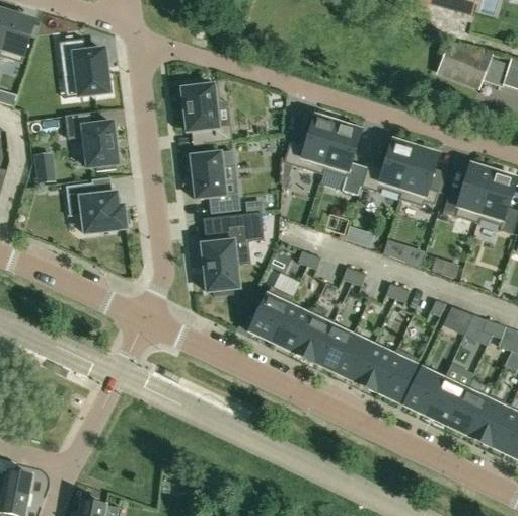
[(0,53),(12,13),(0,8),(0,53)]
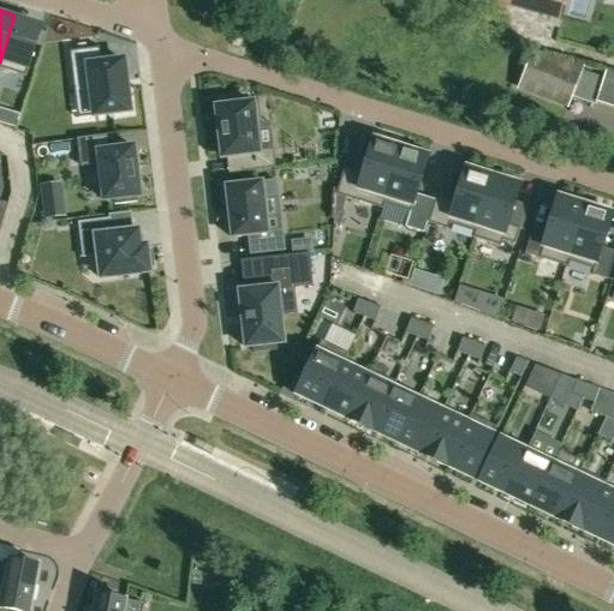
[(42,24),(15,16),(0,63),(0,64),(27,73),(42,24)]
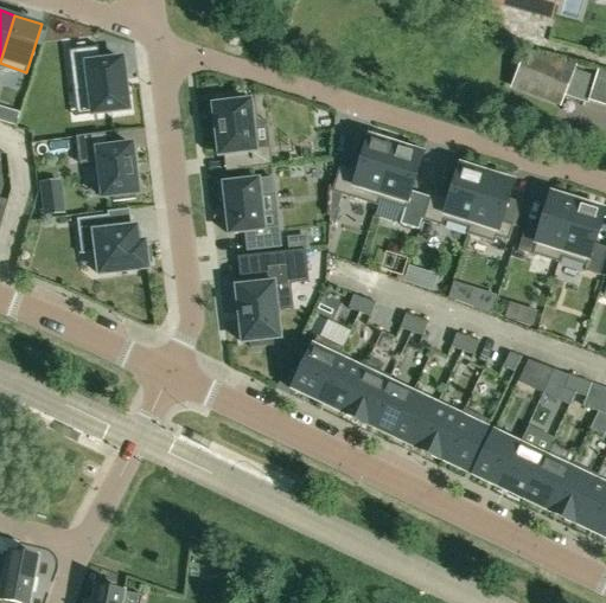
[(100,43),(69,47),(74,88),(90,87),(94,111),(129,107),(122,57),(101,59),(100,43)]
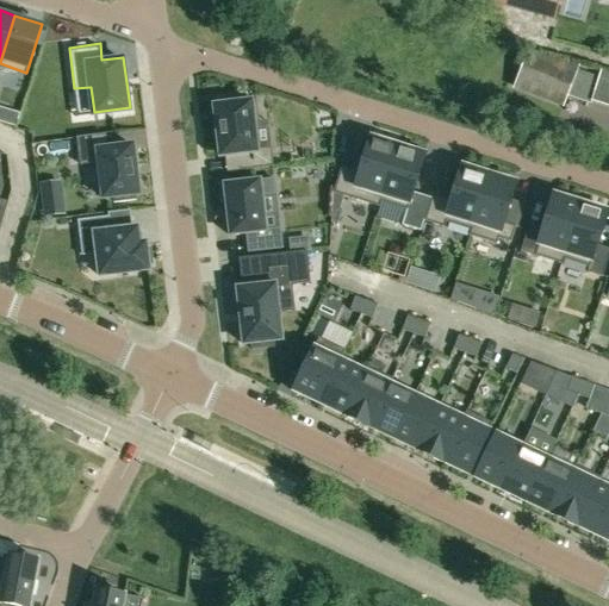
[(608,68),(532,45),(516,85),(566,104),(571,94),(595,100),(596,97),(608,100),(608,68)]
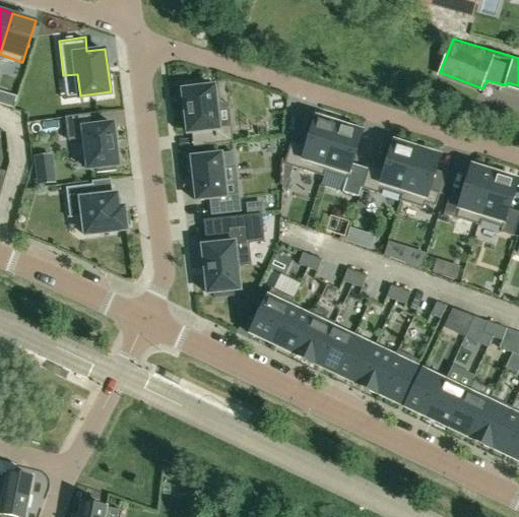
[(189,87),(184,88),(186,104),(185,104),(187,116),(189,131),(193,131),(205,129),(206,142),(234,139),(232,124),(219,126),(217,103),(221,103),(221,102),(219,83),(209,85),(209,79),(188,81),(189,87)]
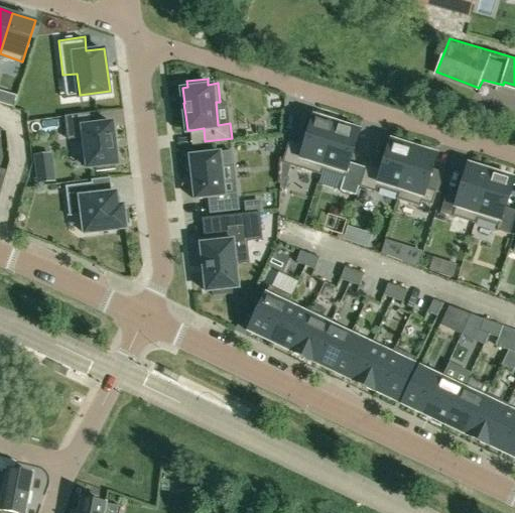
[(90,111),(66,114),(69,137),(84,135),(88,166),(97,165),(97,168),(116,166),(115,162),(118,162),(116,147),(117,147),(115,135),(113,120),(92,123),(90,111)]
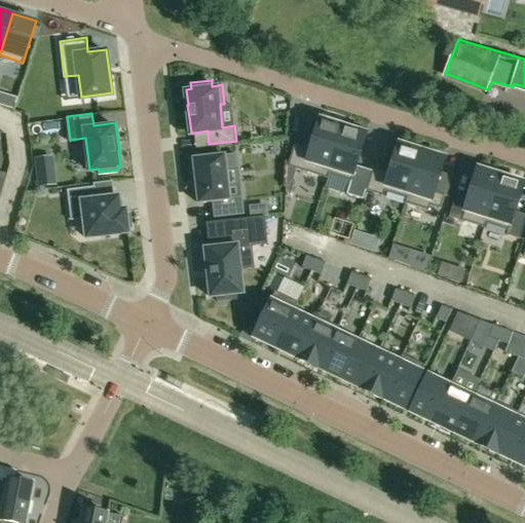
[(327,176),(343,123),(321,116),(311,145),(295,140),(288,163),(327,176)]
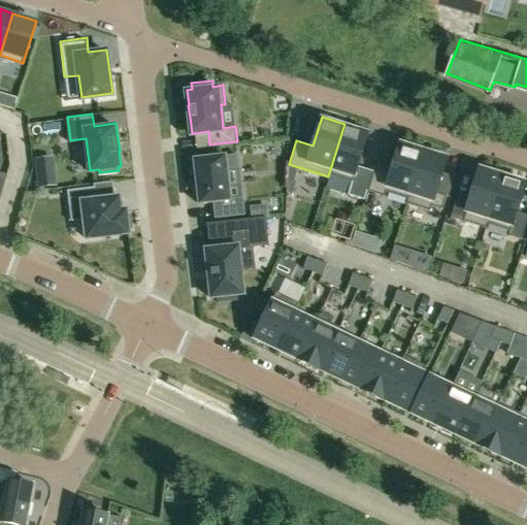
[(344,124),(328,176),(329,176),(331,172),(353,179),(368,131),(362,129),(364,125),(347,120),(346,124),(344,124)]
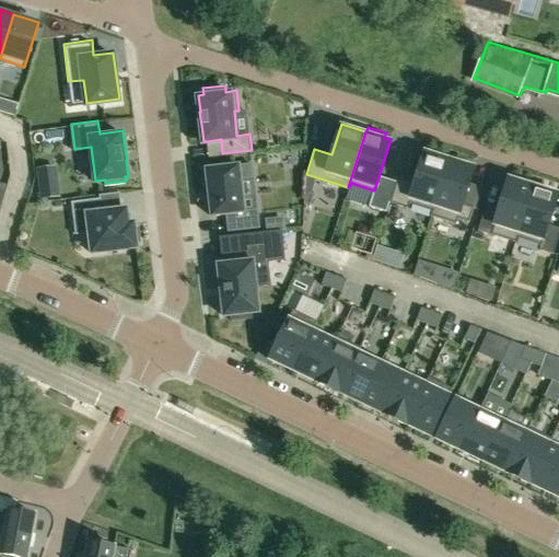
[(432,213),(450,158),(424,150),(415,181),(398,175),(389,200),(408,206),(410,201),(432,208),(431,213),(432,213)]
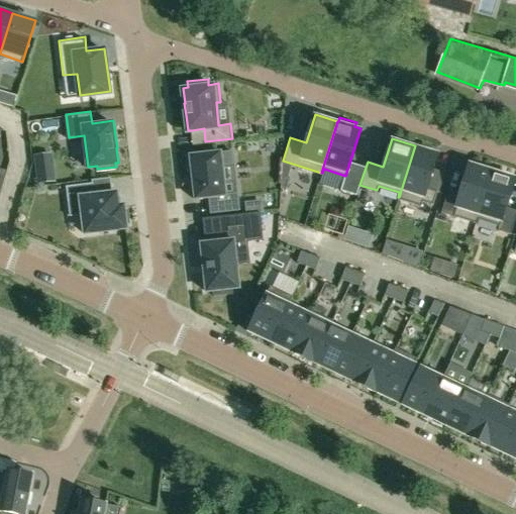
[(433,203),(437,190),(437,189),(427,186),(433,167),(437,152),(415,145),(399,197),(421,204),(423,200),(433,203)]
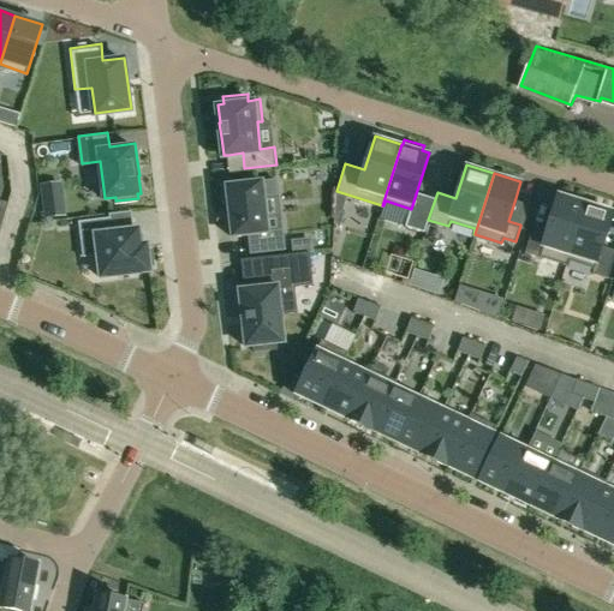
[(227,189),(222,189),(225,207),(230,205),(231,216),(233,234),(250,233),(251,251),(285,247),(282,228),(268,229),(264,196),(279,193),(278,178),(227,184),(227,189)]
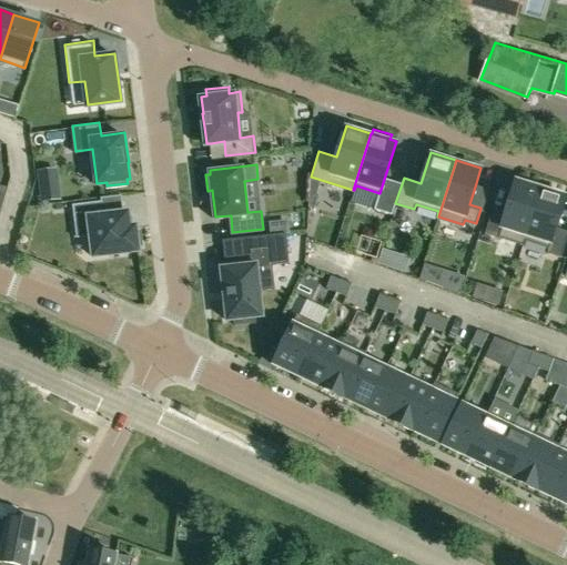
[(58,169),(38,171),(41,201),(61,199),(58,169)]
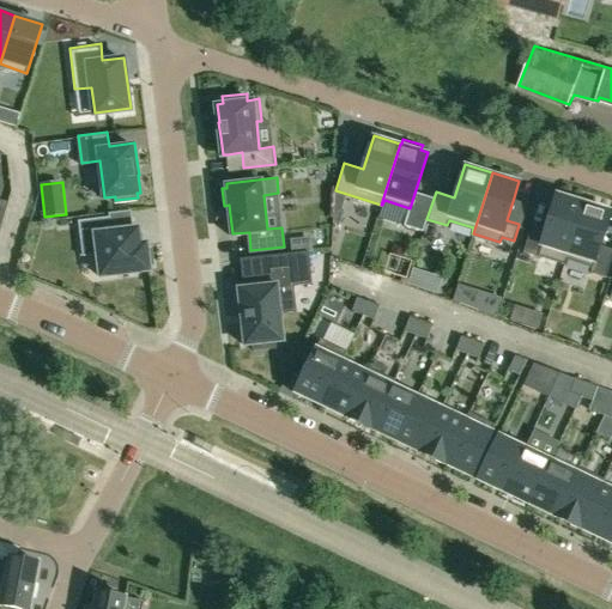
[(343,203),(345,194),(335,190),(335,201),(343,203)]
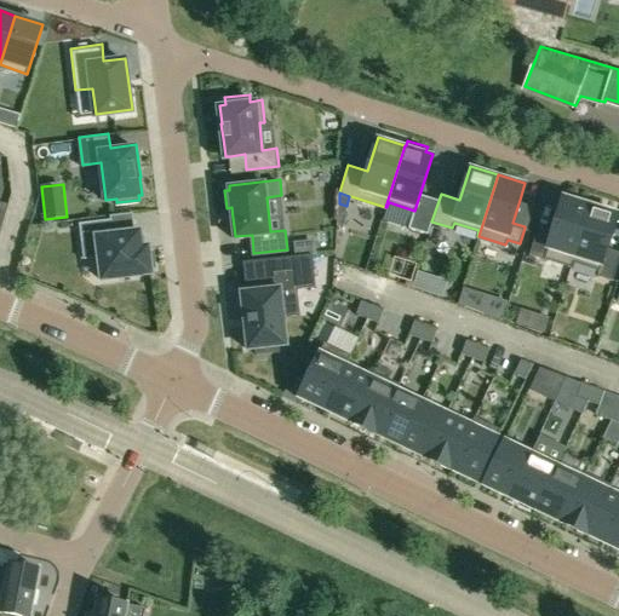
[(572,265),(591,203),(563,195),(552,229),(539,225),(529,252),(572,265)]
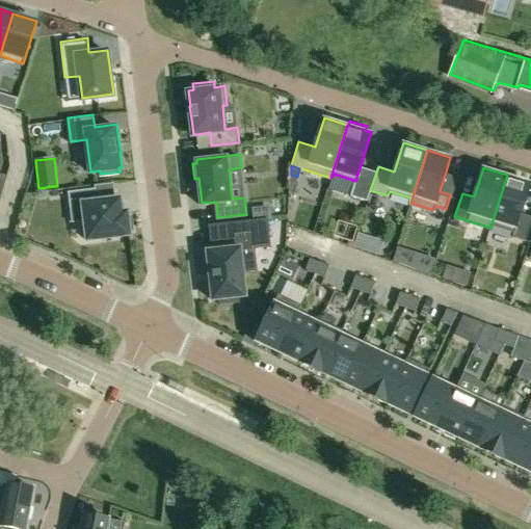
[(512,235),(526,239),(530,221),(530,214),(521,211),(530,182),(507,175),(490,228),(493,223),(514,230),(512,235)]
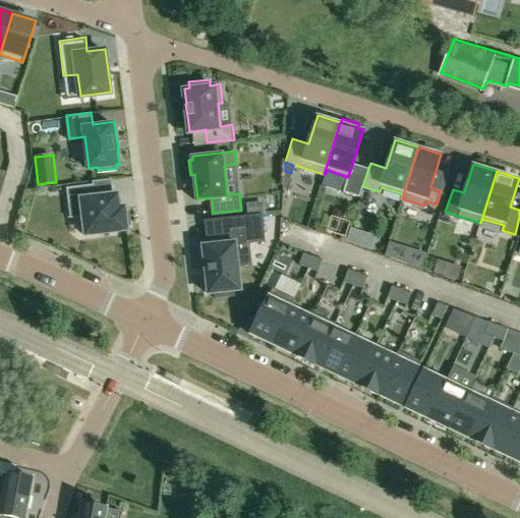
[(94,183),(68,186),(69,199),(81,198),(85,233),(127,228),(127,223),(131,223),(129,210),(125,210),(125,206),(119,206),(118,192),(96,195),(94,183)]
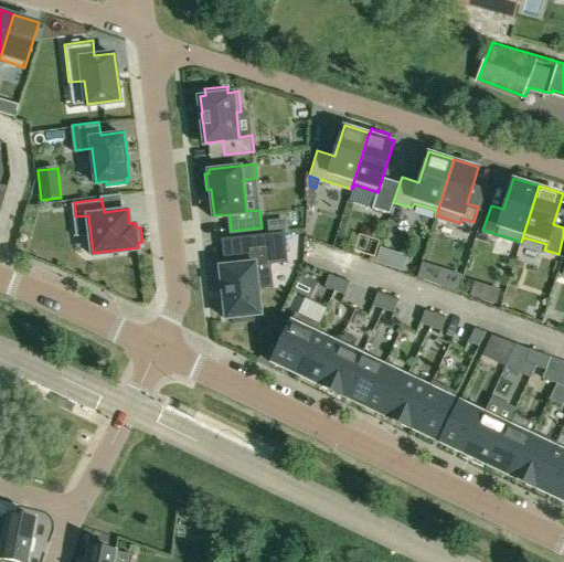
[(255,319),(254,314),(262,313),(255,263),(287,258),(284,230),(241,235),(244,263),(220,265),(223,285),(221,286),(222,287),(223,287),(224,295),(222,295),(223,297),(224,297),(226,317),(233,316),(234,321),(255,319)]
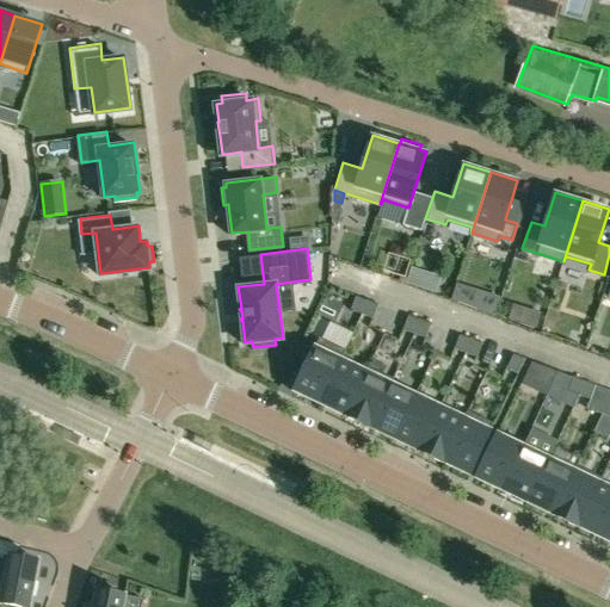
[(478,308),(495,314),(500,301),(484,293),(478,308)]
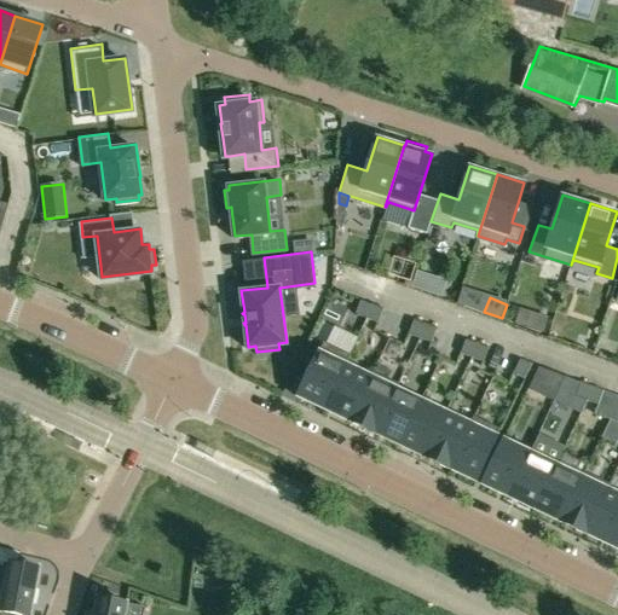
[(356,312),(368,315),(373,302),(362,299),(356,312)]
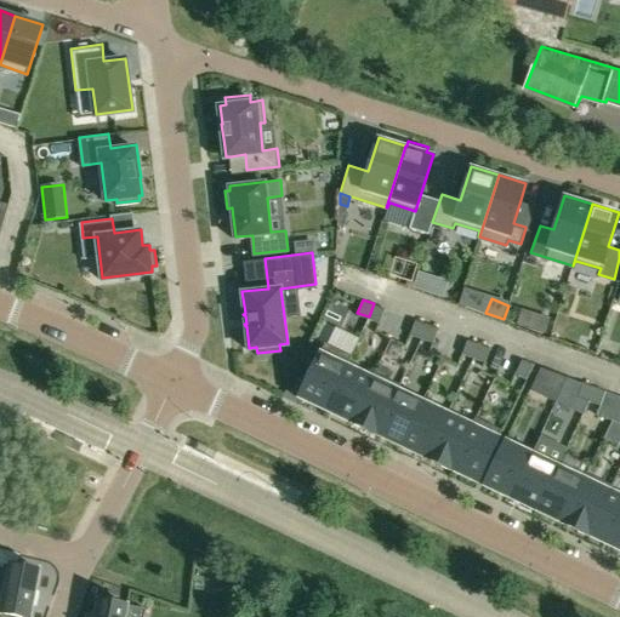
[(385,308),(374,303),(369,316),(380,321),(385,308)]
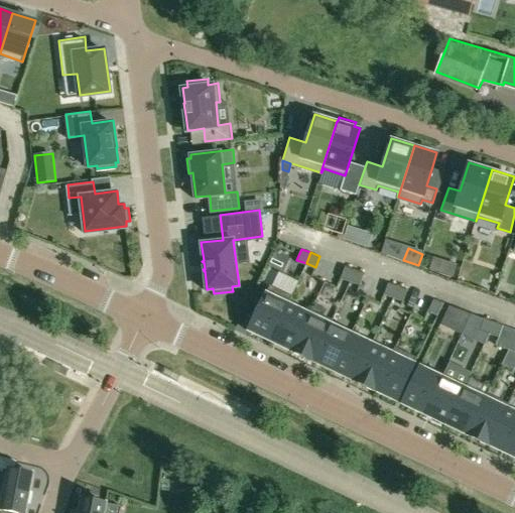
[(341,276),(351,280),(355,268),(346,265),(341,276)]
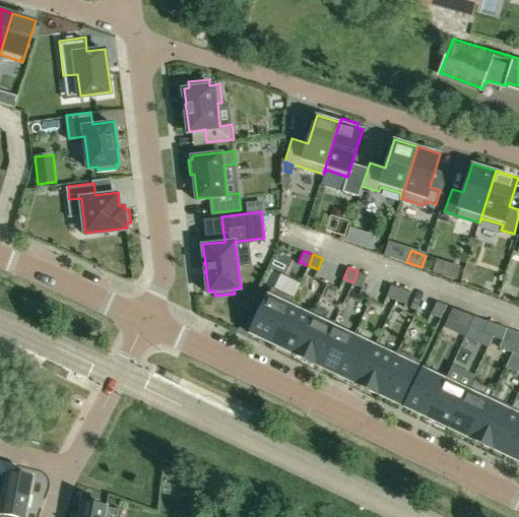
[(367,274),(358,270),(353,282),(363,285),(367,274)]
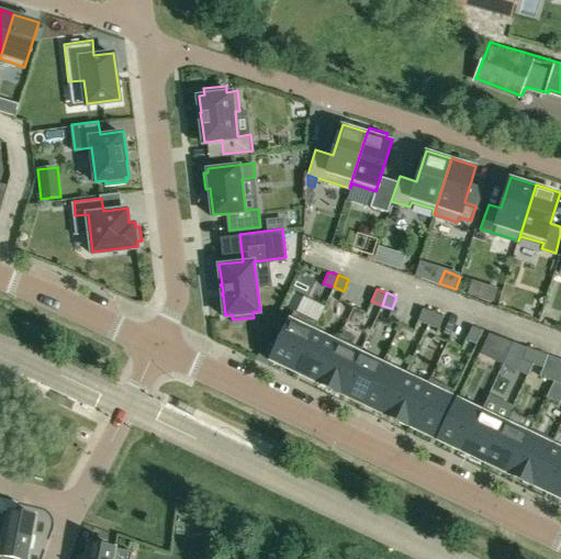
[(429,323),(434,310),(424,306),(418,319),(429,323)]
